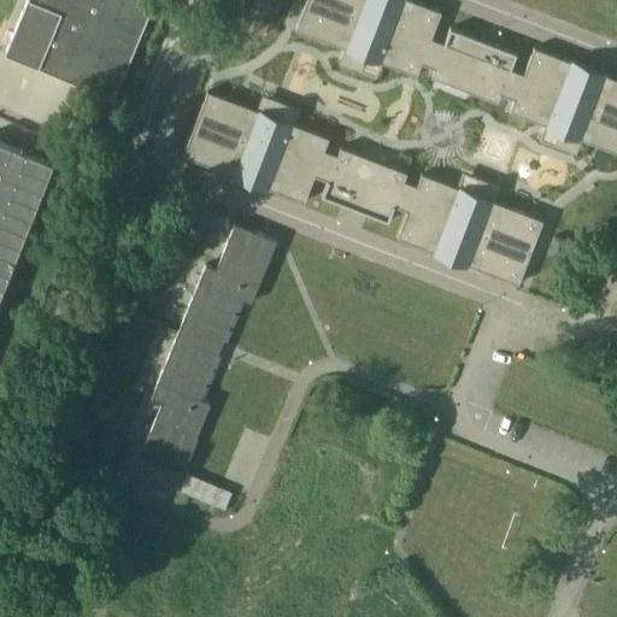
[(30,0),(7,54),(100,94),(115,100),(157,0),(30,0)]
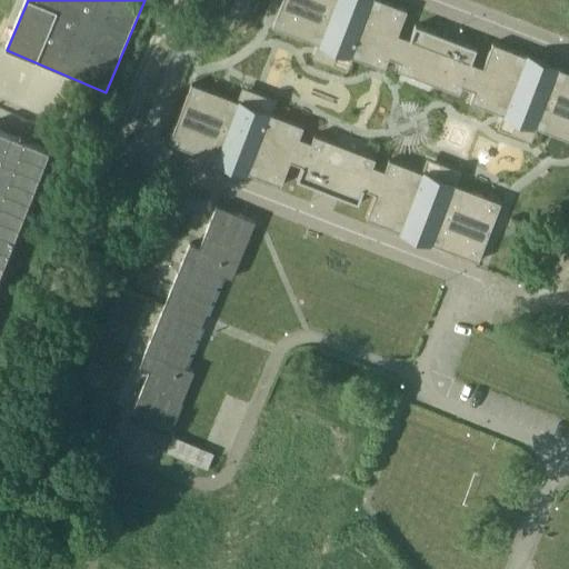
[(380,0),(282,0),(272,26),(385,69),(389,58),(401,62),(398,70),(459,93),(462,86),(475,90),(470,101),(568,139),(568,72),(542,62),(492,43),(483,68),(471,63),(477,49),(459,41),(433,31),(416,25),(410,39),(398,35),(407,10),(380,0)]
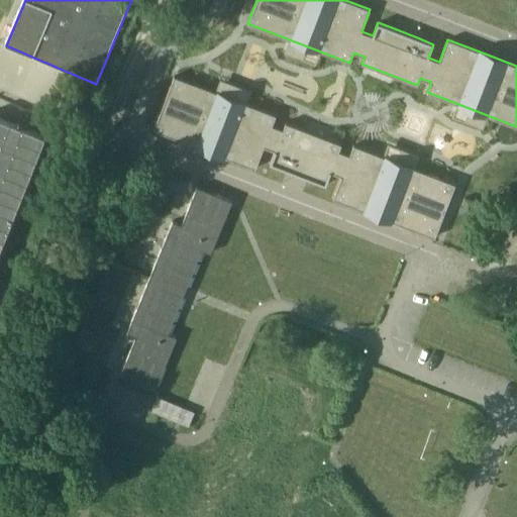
[(406,226),(434,237),(455,184),(353,144),(349,154),(338,150),(341,143),(286,122),(283,129),(272,125),(276,115),(174,76),(153,129),(183,140),(215,152),(255,168),(264,145),(275,149),(270,163),(288,170),(308,178),(325,185),(330,172),(341,176),(333,198),(379,216),(406,226)]
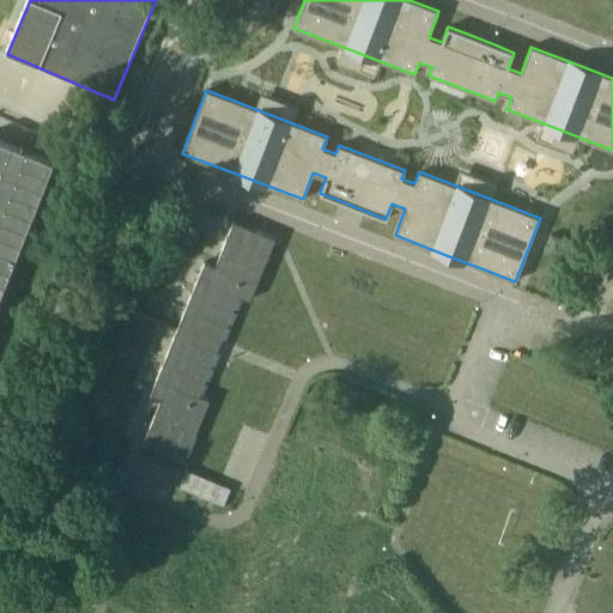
[(0,261),(37,168),(0,152),(0,261)]
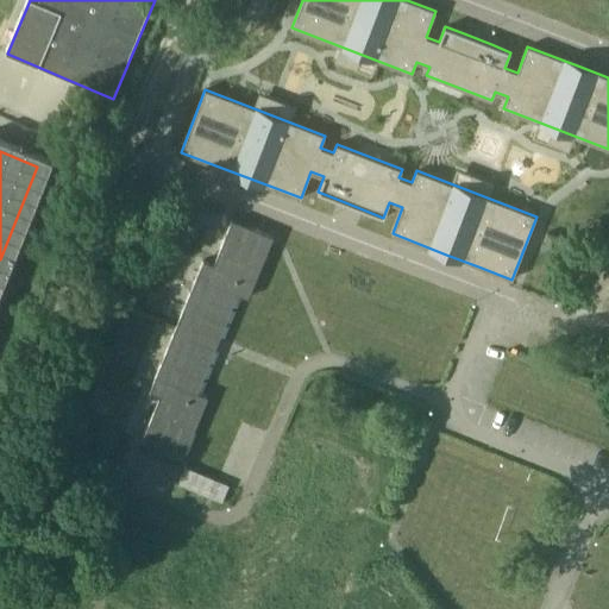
[(271,237),(231,220),(213,264),(202,259),(148,393),(158,397),(140,441),(181,458),(206,397),(195,393),(205,371),(236,294),(246,297),(271,237)]
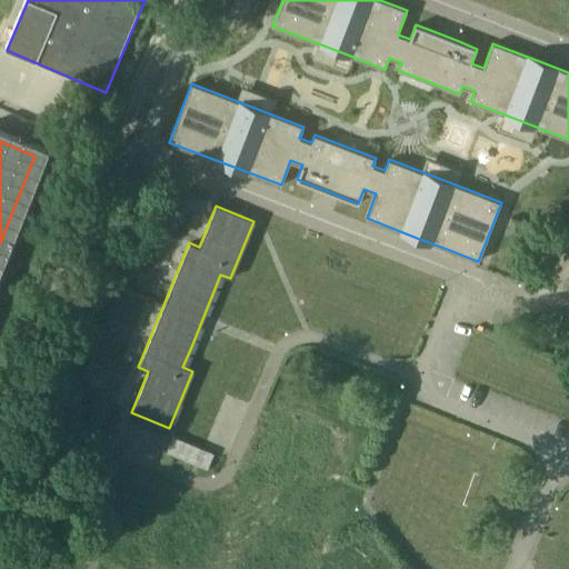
[(165,453),(179,459),(206,470),(212,453),(172,437),(165,453)]
